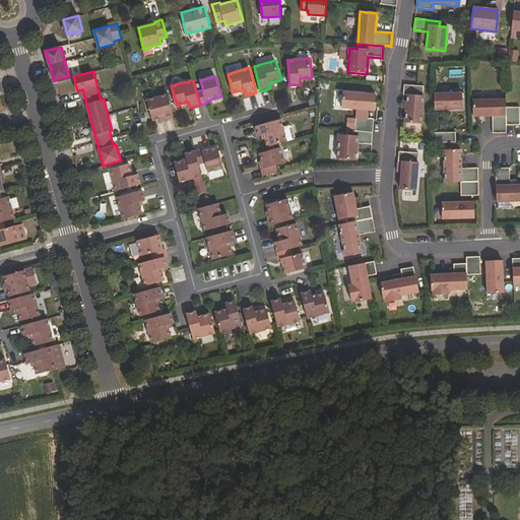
[(407,95),(405,123),(421,124),(424,96),(423,96),(424,86),(404,85),(403,95),(407,95)]
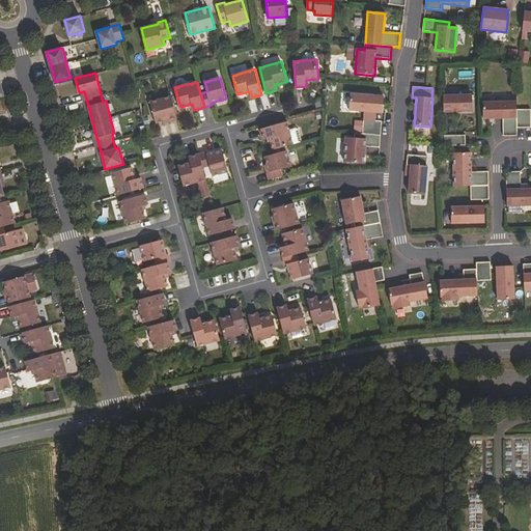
[(384,96),(351,93),(350,111),(383,113),(384,96)]
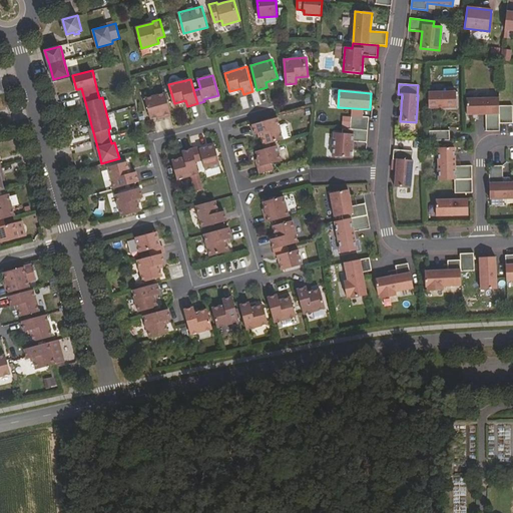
[(456,91),(429,92),(429,108),(456,107),(456,91)]
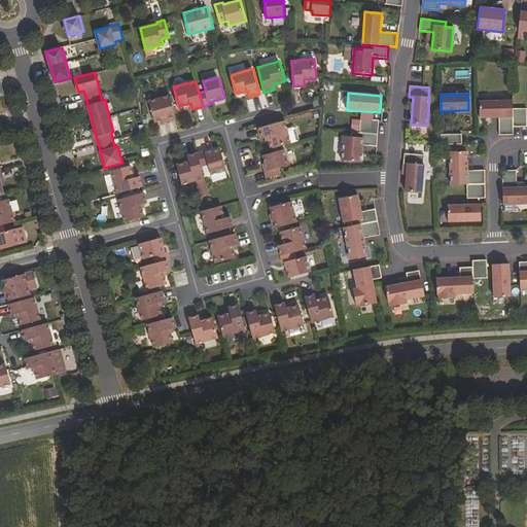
[(149,101),(155,121),(176,116),(170,95),(149,101)]
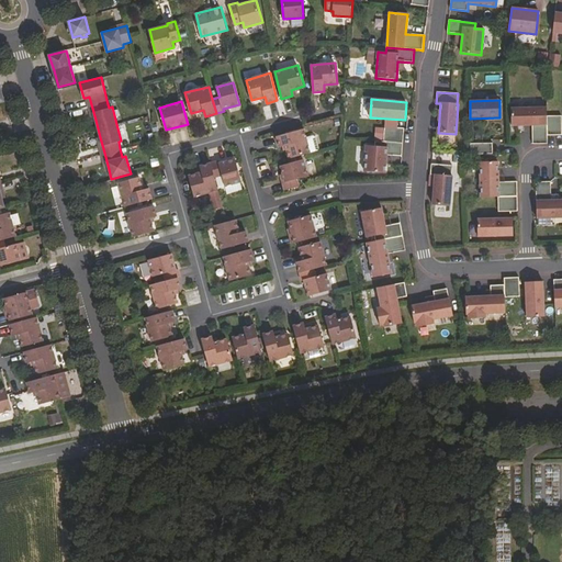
[(510,109),(512,126),(532,125),(532,144),(548,144),(548,135),(547,116),(547,108),(510,109)]
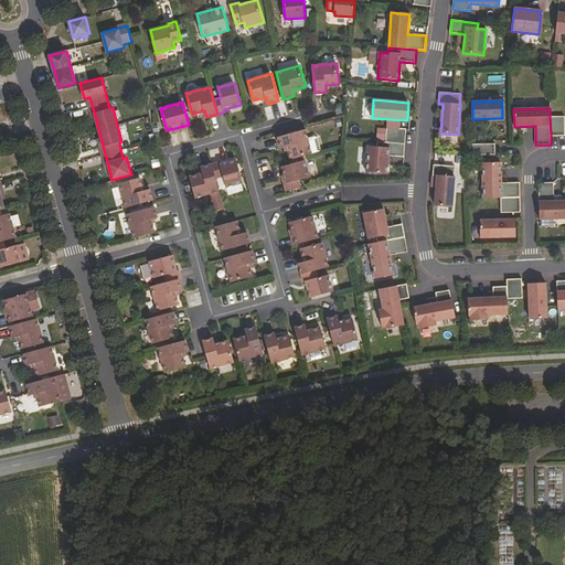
[(550,117),(551,136),(564,136),(564,117),(550,117)]
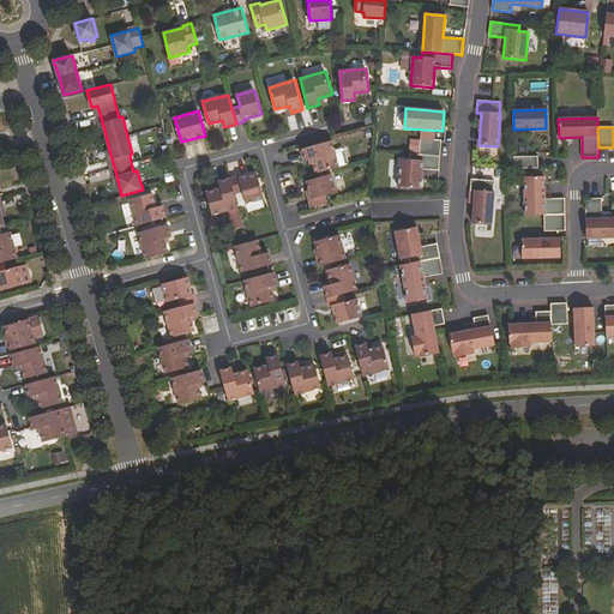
[(419,155),(440,157),(441,140),(420,139),(419,155)]
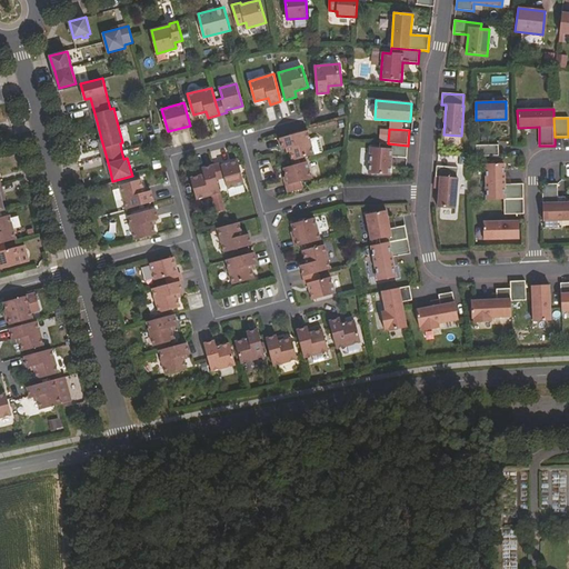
[(293,160),(315,155),(308,130),(280,138),(283,149),(290,147),(293,160)]
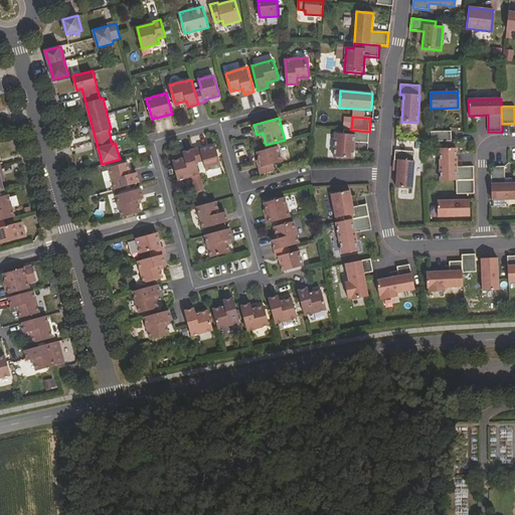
[(351,130),(344,129),(343,134),(336,133),(334,156),(353,158),(354,141),(368,142),(369,132),(351,130)]
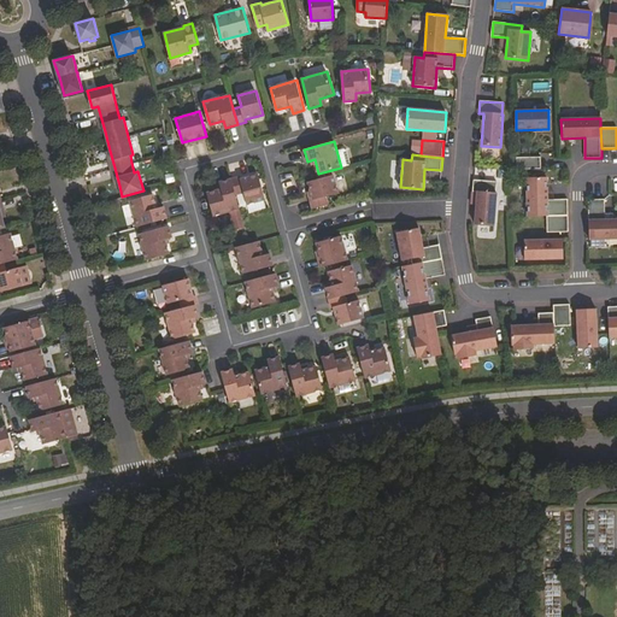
[(517,158),(517,170),(541,169),(541,157),(517,158)]
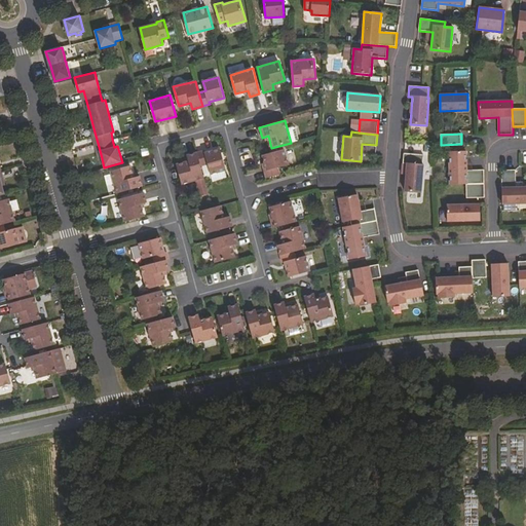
[(205,152),(205,150),(197,152),(201,165),(209,163),(212,174),(226,170),(220,148),(205,152)]
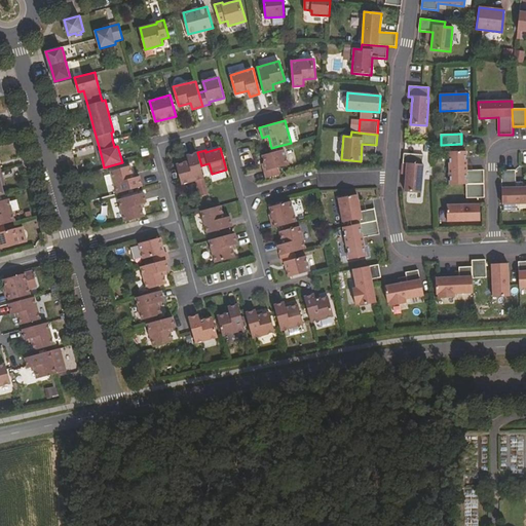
[(267,170),(265,171),(267,178),(279,174),(278,166),(289,164),(284,149),(263,155),(267,170)]
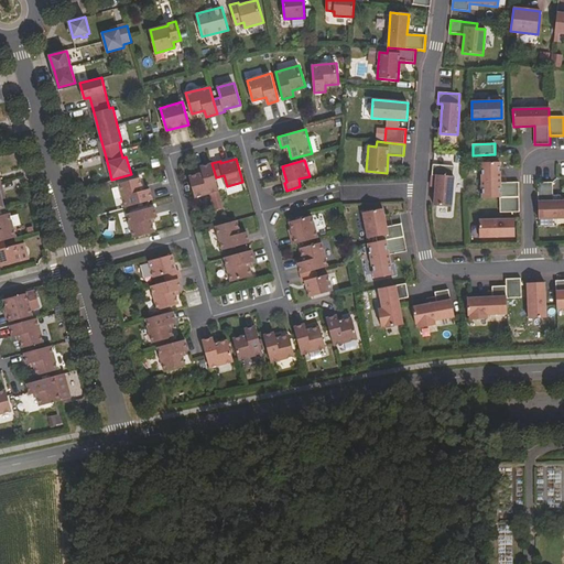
[(519,197),(519,182),(500,183),(500,162),(483,163),(483,198),(519,197)]
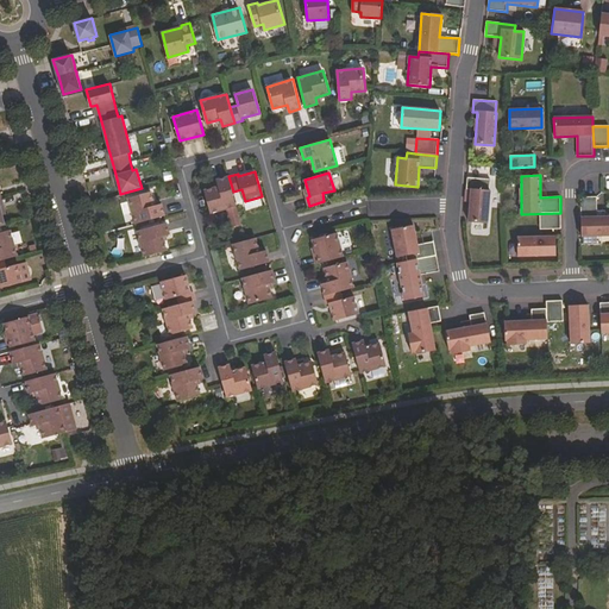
[(205,190),(212,213),(237,206),(233,192),(228,176),(218,180),(219,186),(205,190)]
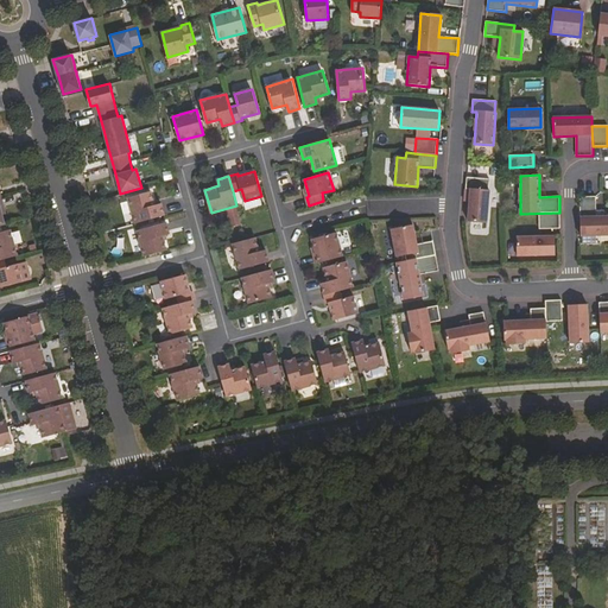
[(488,179),(467,178),(466,190),(470,190),(468,222),(487,223),(489,191),(488,191),(488,179)]
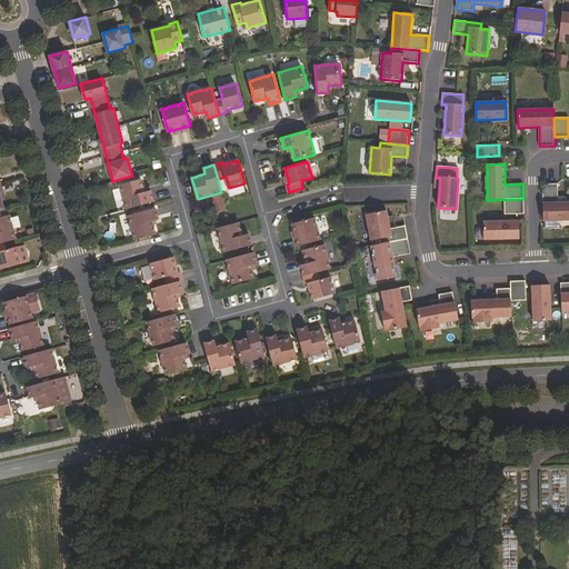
[(127,209),(155,201),(151,190),(146,192),(141,179),(120,185),(127,209)]
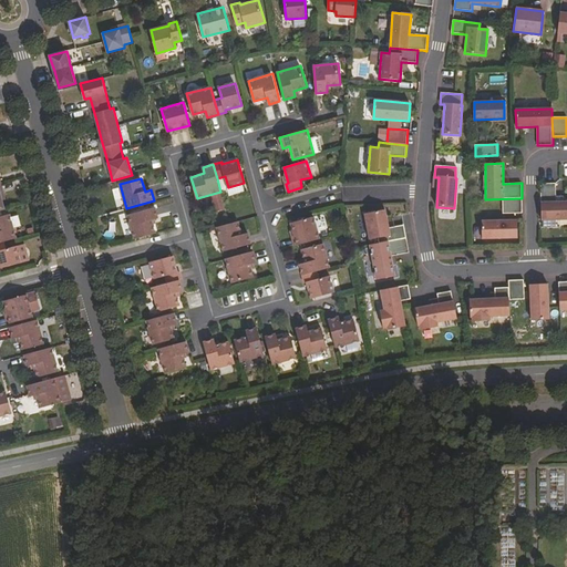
[(566,202),(556,203),(556,184),(540,184),(542,203),(542,220),(566,219),(566,202)]
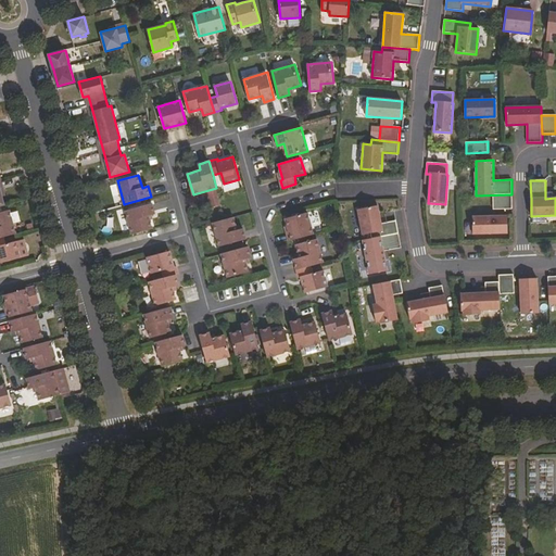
[(512,194),(493,194),(493,210),(513,210),(512,194)]
